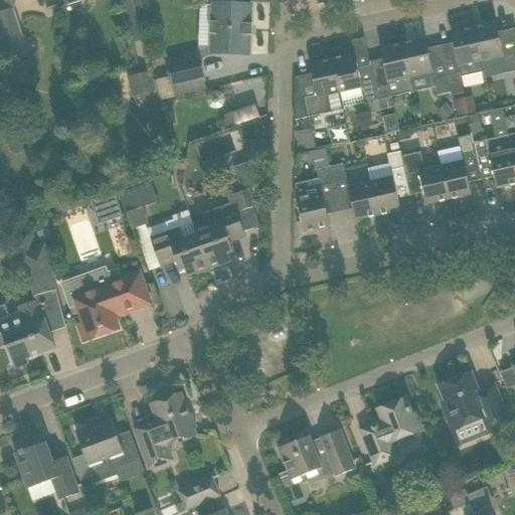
[(213,3),(211,54),(248,55),(249,36),(251,36),(252,24),(249,24),(250,5),(213,3)]
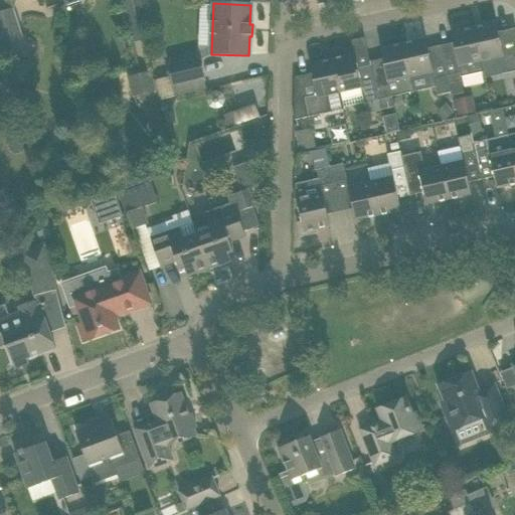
[(0,13),(0,43),(2,50),(23,44),(13,10),(0,13)]
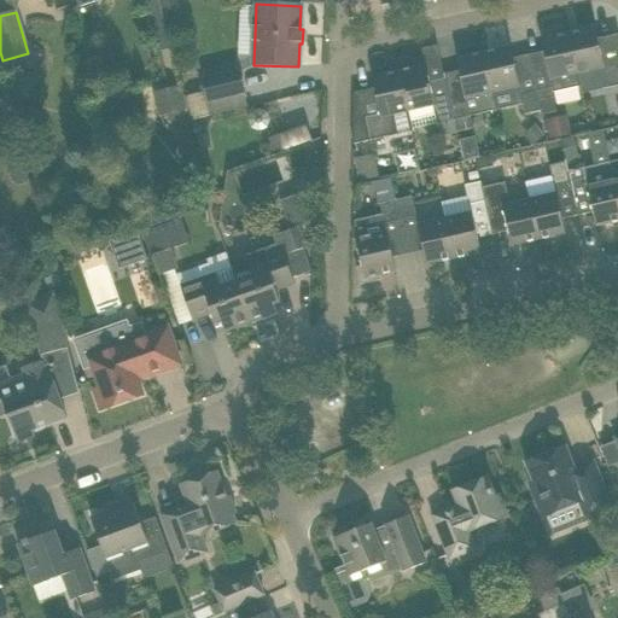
[(595,28),(567,34),(577,74),(578,81),(605,75),(608,88),(617,85),(617,34),(598,39),(595,28)]
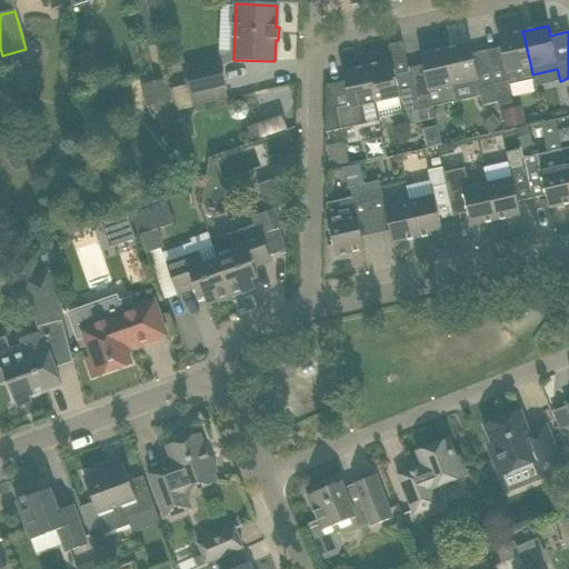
[(508,81),(493,85),(496,93),(510,90),(509,85),(533,80),(531,68),(522,31),(498,37),(508,81)]
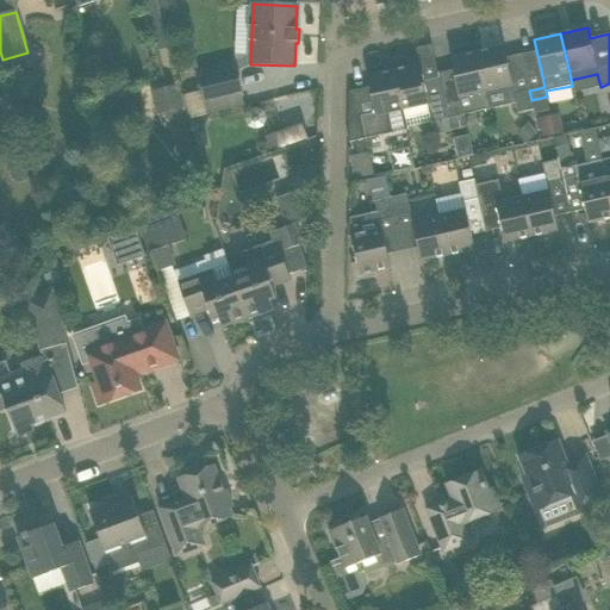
[(503,47),(477,53),(485,92),(512,86),(503,47)]
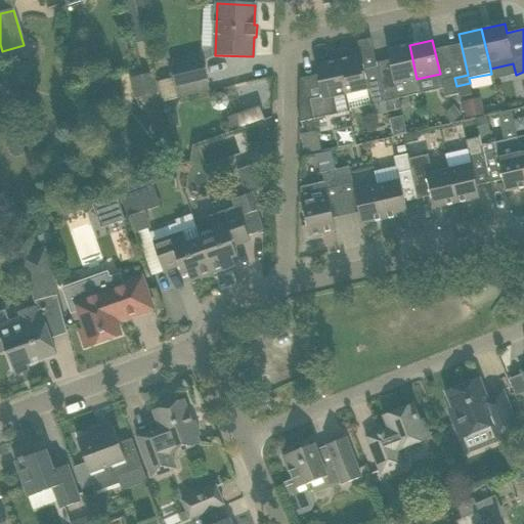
[(377,67),(387,113),(400,110),(394,84),(402,82),(405,97),(421,94),(417,79),(409,45),(387,50),(389,60),(376,63),(377,67)]
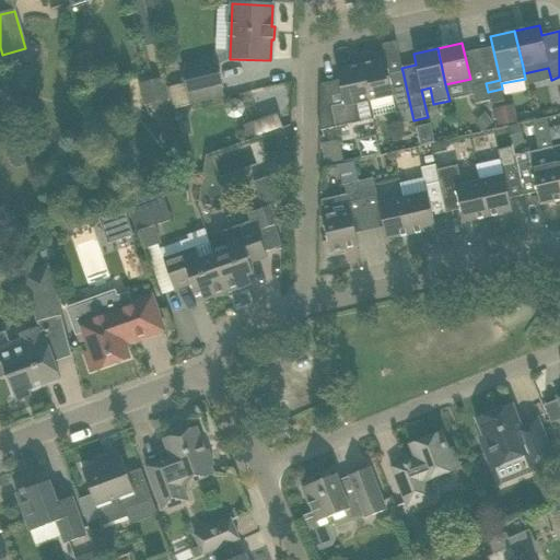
[(385,59),(361,65),(369,101),(393,95),(398,123),(413,120),(403,71),(388,74),(385,59)]
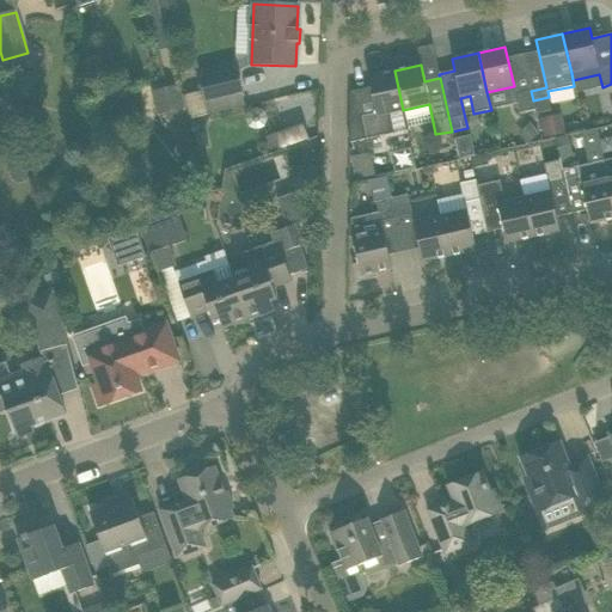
[(201,79),(206,101),(242,91),(237,71),(201,79)]
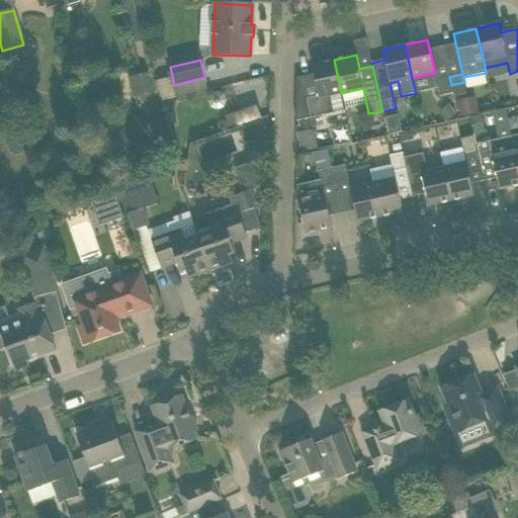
[(341,93),(334,60),(311,65),(313,74),(296,78),(295,121),(332,113),(328,97),(341,94),(341,93)]
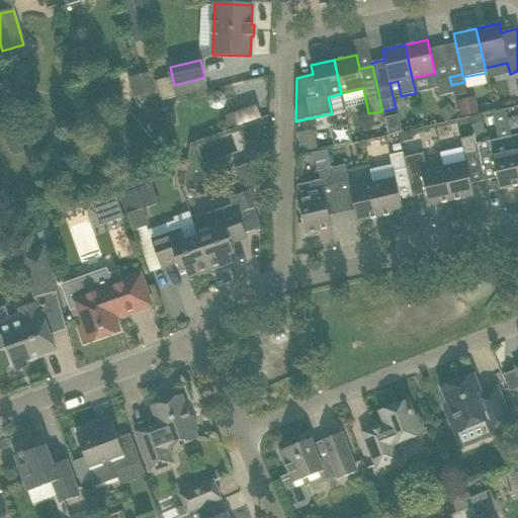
[(10,90),(5,82),(8,80),(4,72),(0,73),(0,90),(2,94),(10,90)]
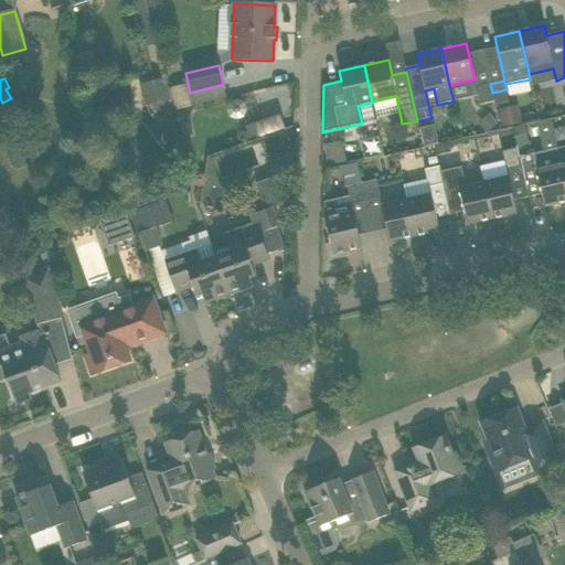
[(141,87),(146,107),(159,104),(155,84),(141,87)]
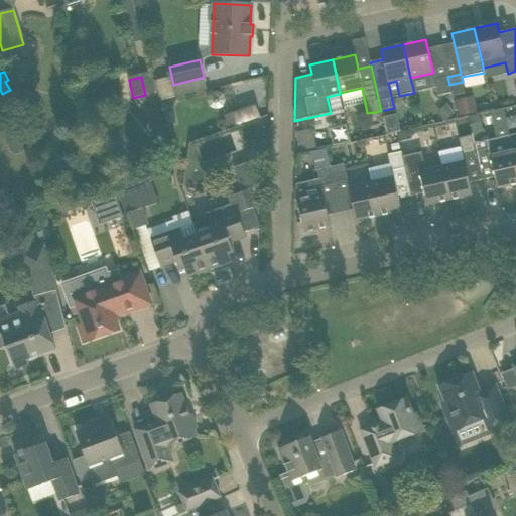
[(449,85),(447,77),(434,80),(437,96),(450,93),(449,85)]
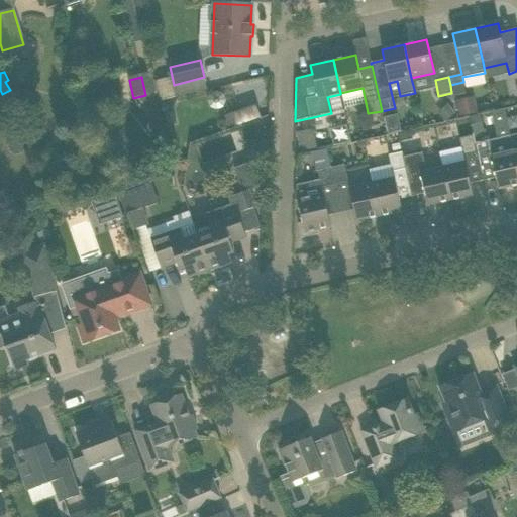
[(454,101),(458,117),(477,113),(473,97),(454,101)]
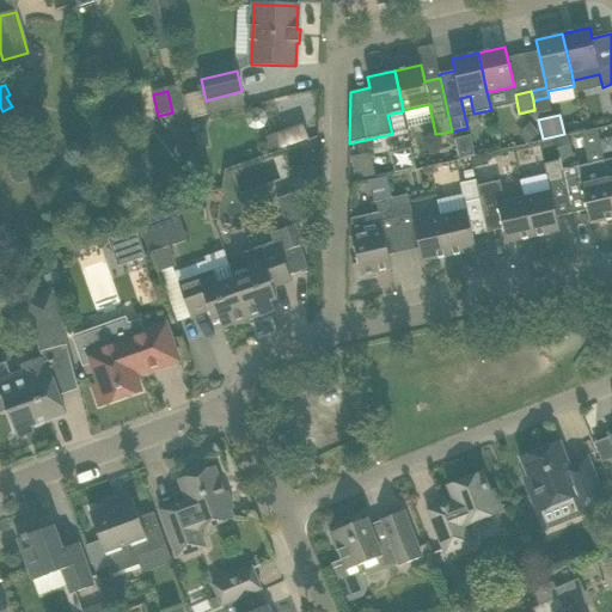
[(531,127),(519,135),(526,144),(537,135),(531,127)]
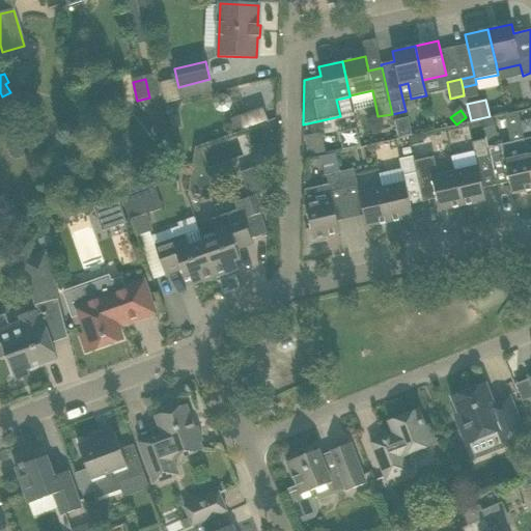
[(407,117),(393,120),(397,139),(408,137),(411,136),(407,117)]
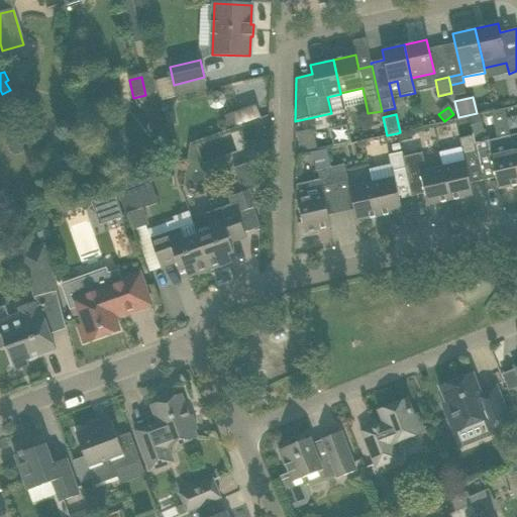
[(479,114),(469,117),(473,134),(483,132),(479,114)]
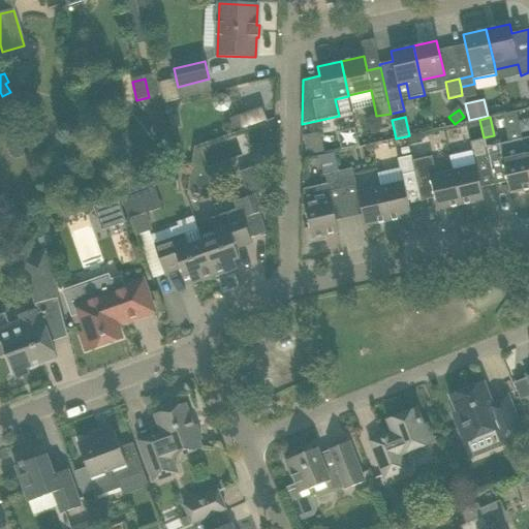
[(302,135),(307,155),(323,152),(319,132),(302,135)]
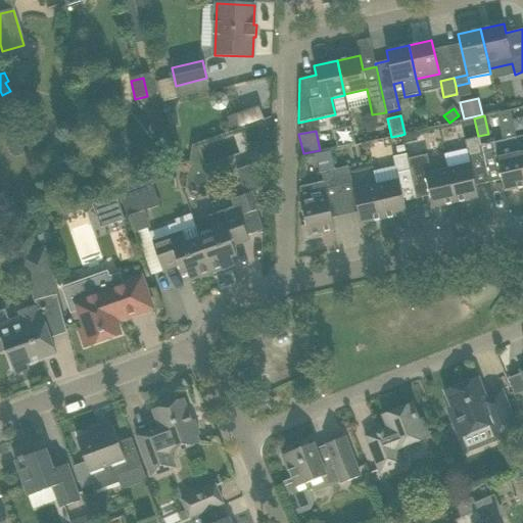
[(405,134),(401,135),(403,143),(416,140),(414,132),(405,134)]
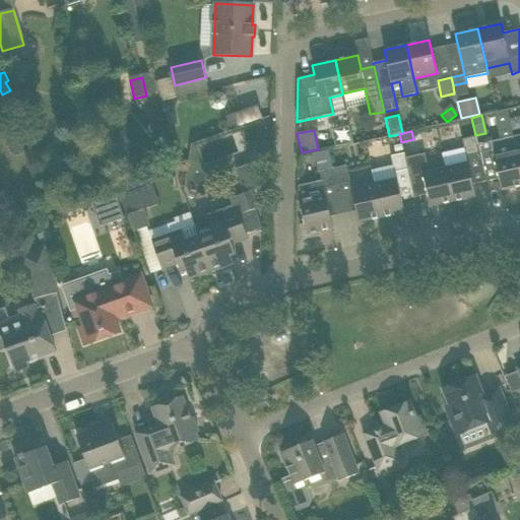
[(467,163),(445,168),(452,201),(475,196),(472,185),(485,182),(477,144),(476,144),(474,136),(461,139),(464,155),(466,155),(467,163)]
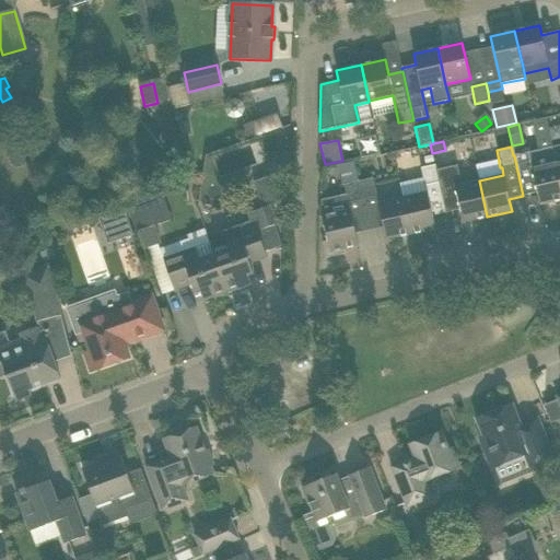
[(552,147),(514,155),(523,196),(537,193),(539,205),(559,200),(559,182),(556,163),(552,147)]
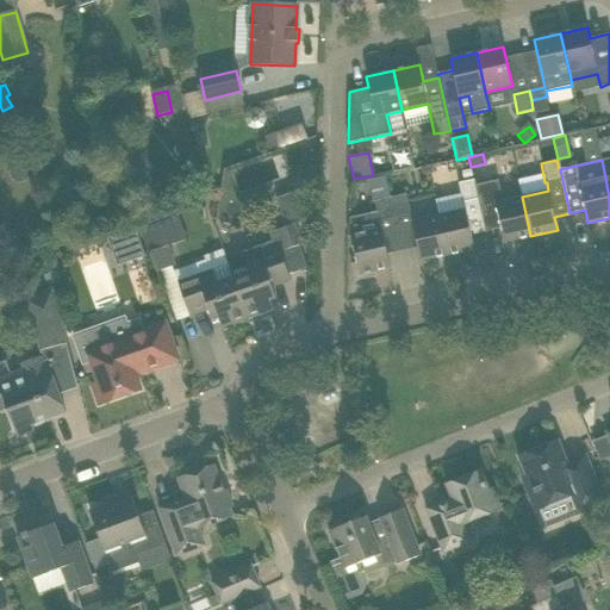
[(436,166),(428,167),(431,182),(436,181),(435,172),(437,172),(436,166)]
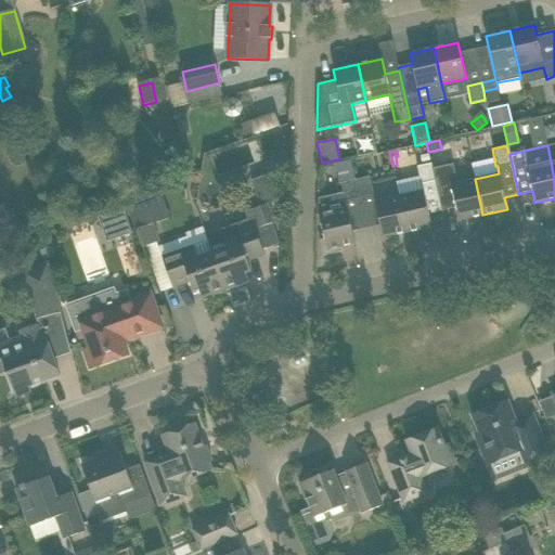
[(422,190),(399,195),(407,232),(431,227),(428,214),(442,211),(433,168),(431,164),(416,167),(420,183),(422,190)]
